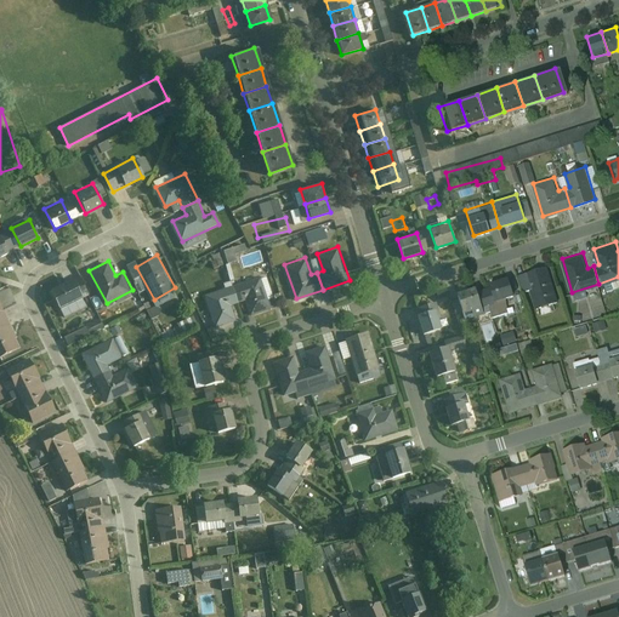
[(535,304),(558,298),(549,262),(517,272),(523,291),(531,289),(535,304)]
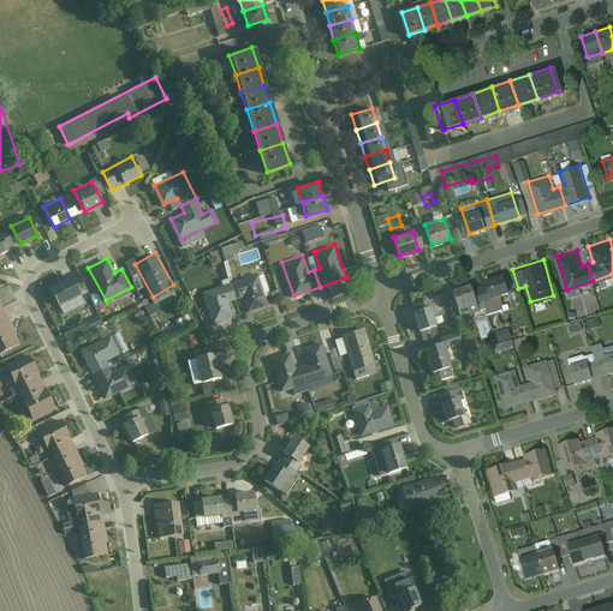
[(491,298),(510,291),(503,271),(483,277),(491,298)]
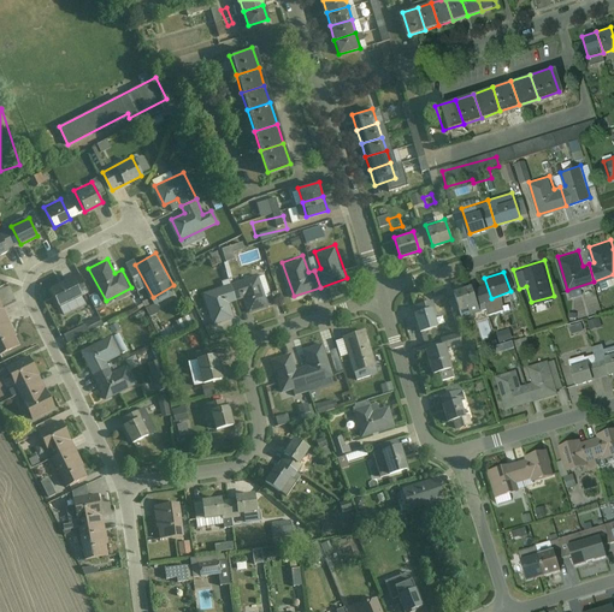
[(58,306),(88,291),(78,273),(49,286),(58,306)]
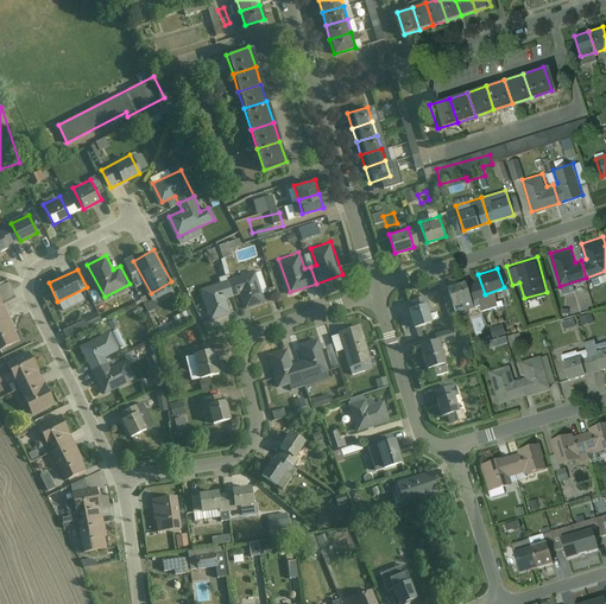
[(246,306),(265,300),(254,269),(228,278),(233,294),(240,292),(246,306)]
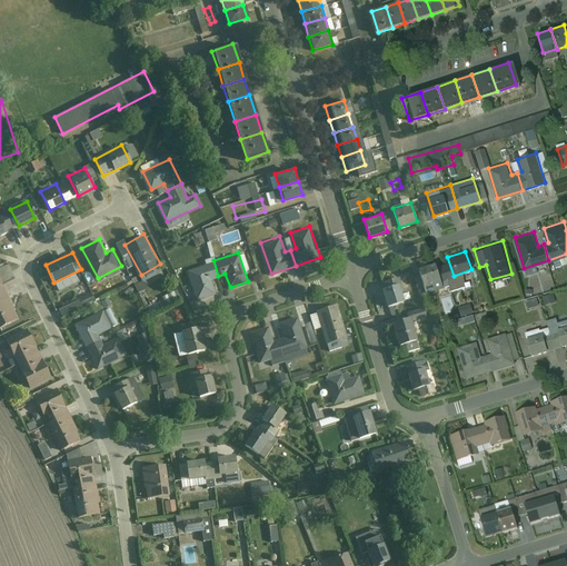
[(218,276),(214,260),(188,269),(198,299),(216,294),(211,278),(218,276)]
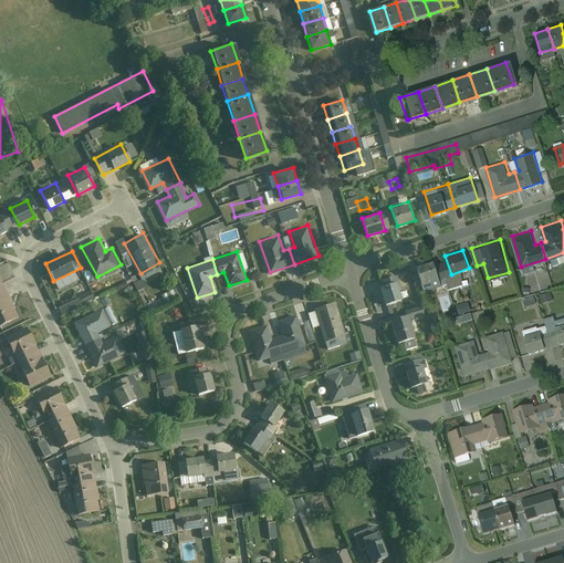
[(420,284),(439,279),(434,260),(415,266),(420,284)]
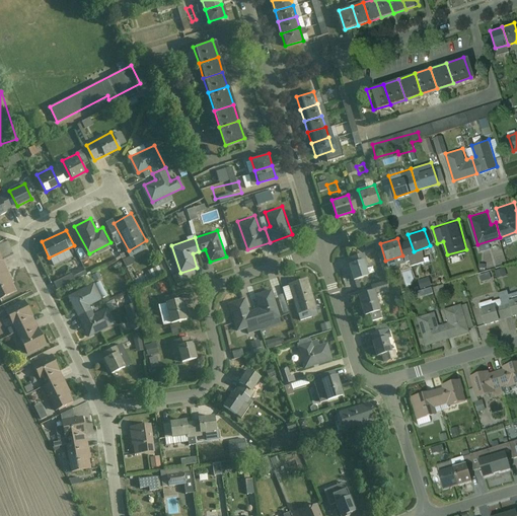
[(141,256),(134,261),(137,267),(144,264),(141,256)]
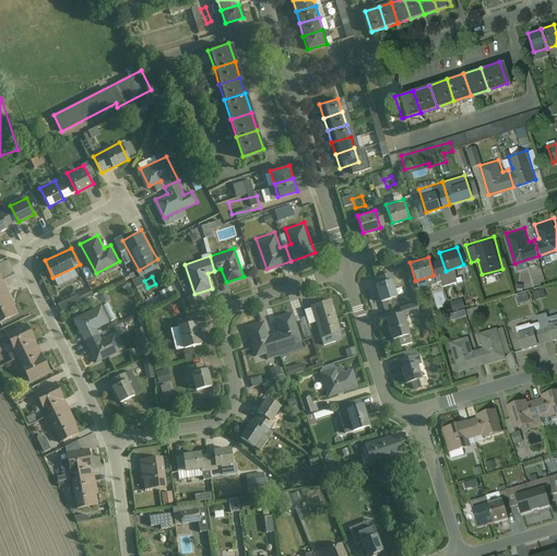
[(379,300),(395,295),(390,278),(372,283),(379,300)]
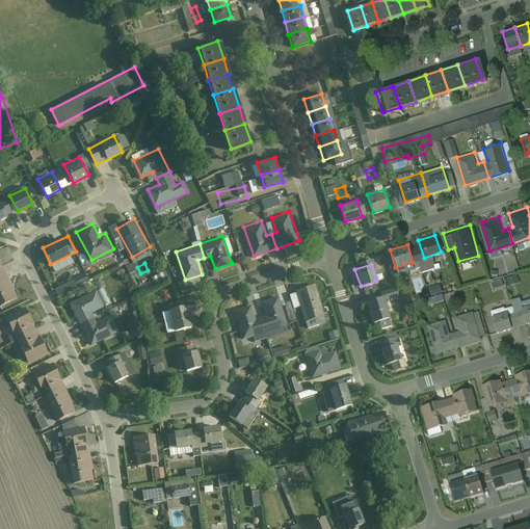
[(174,272),(164,275),(167,286),(178,282),(174,272)]
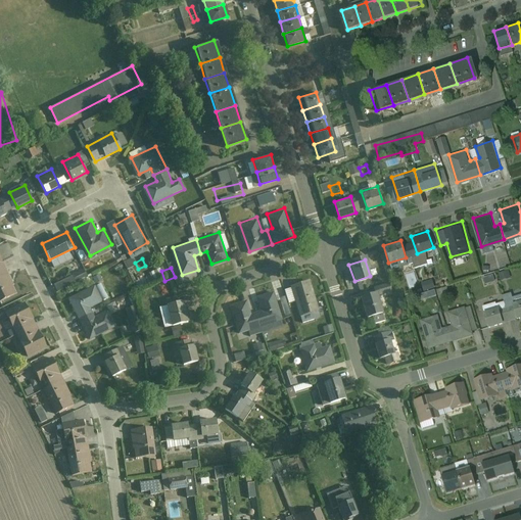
[(0,300),(18,291),(7,269),(0,272),(0,300)]
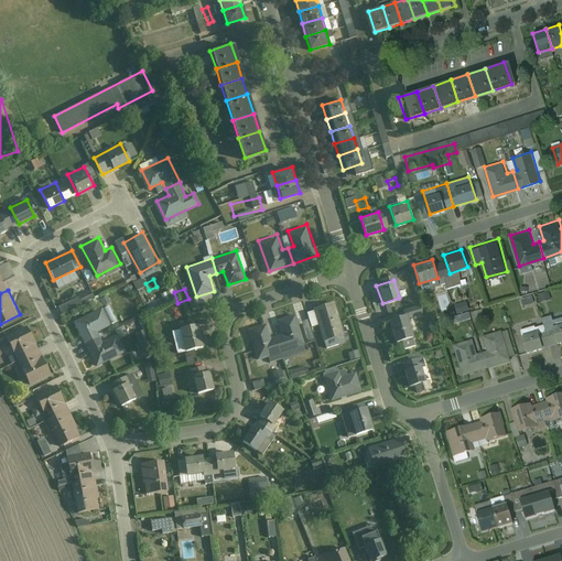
[(325,338),(346,332),(336,299),(315,305),(325,338)]
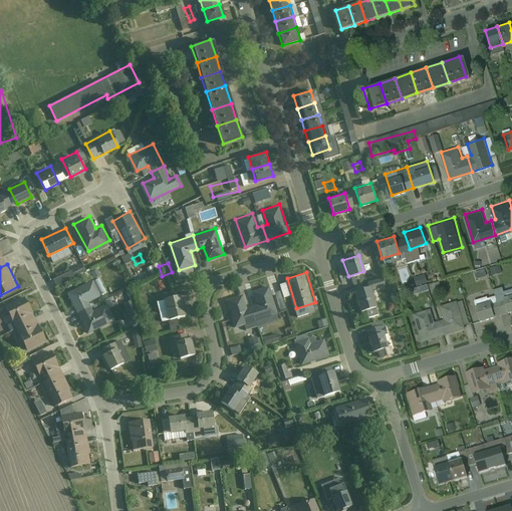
[(68,290),(77,311),(91,305),(88,299),(102,293),(95,278),(68,290)]
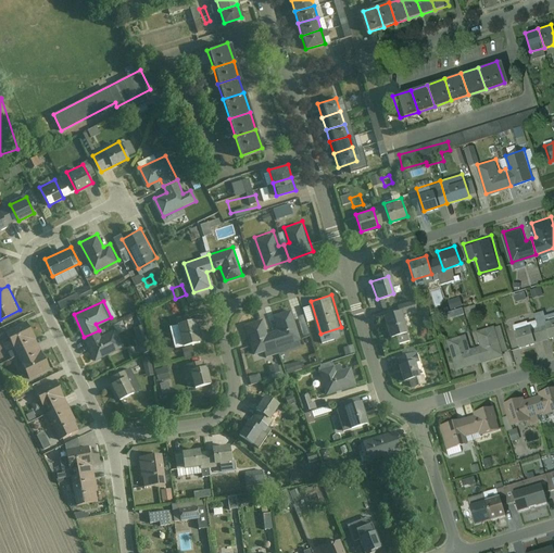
[(477,315),(488,311),(486,304),(475,309),(477,315)]
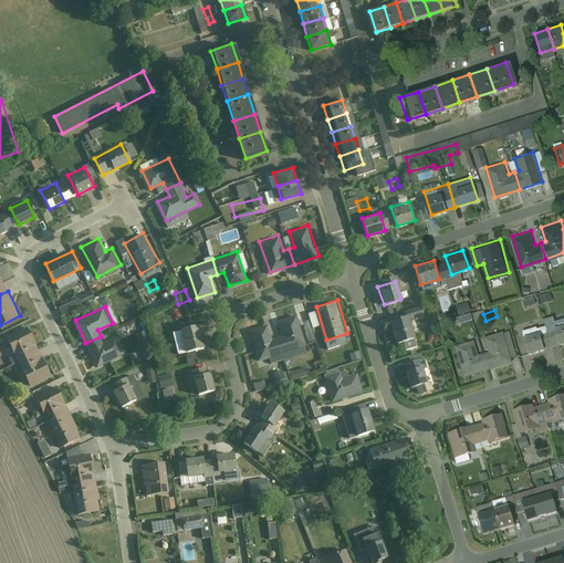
[(285,356),(310,348),(298,311),(273,319),(285,356)]
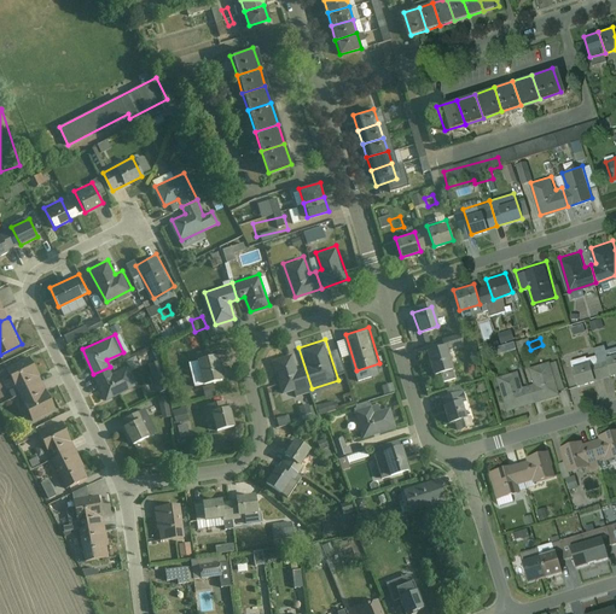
[(430,374),(451,368),(443,343),(423,349),(430,374)]
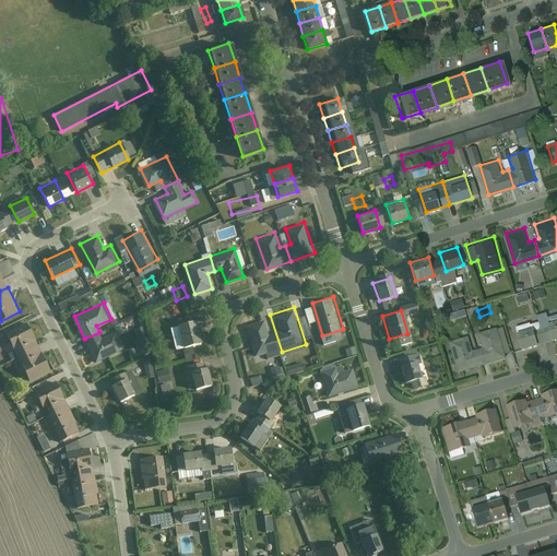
[(553,338),(556,336),(556,312),(546,316),(553,338)]
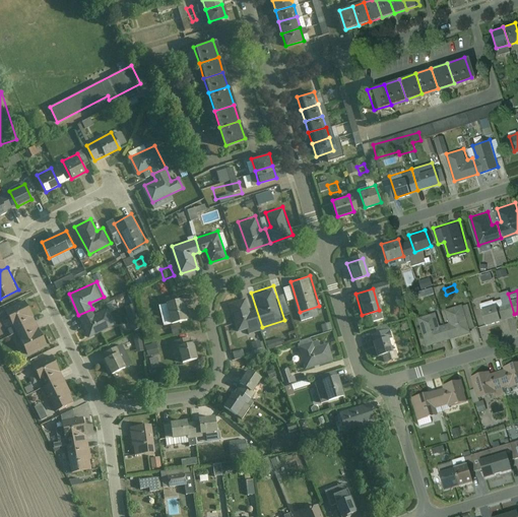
[(262,327),(251,293),(229,300),(240,334),(262,327)]
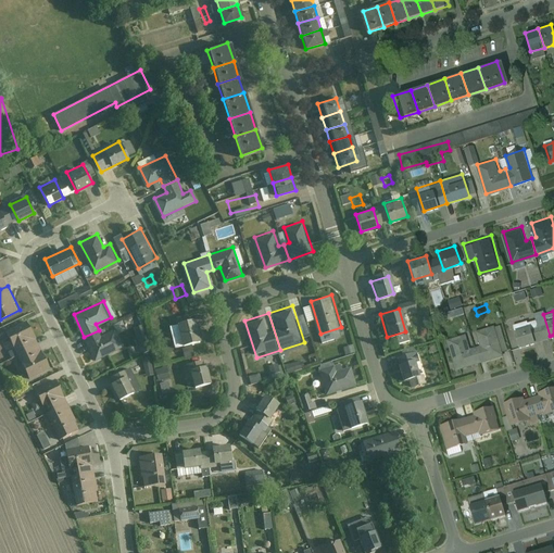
[(181,344),(201,339),(194,317),(176,323),(181,344)]
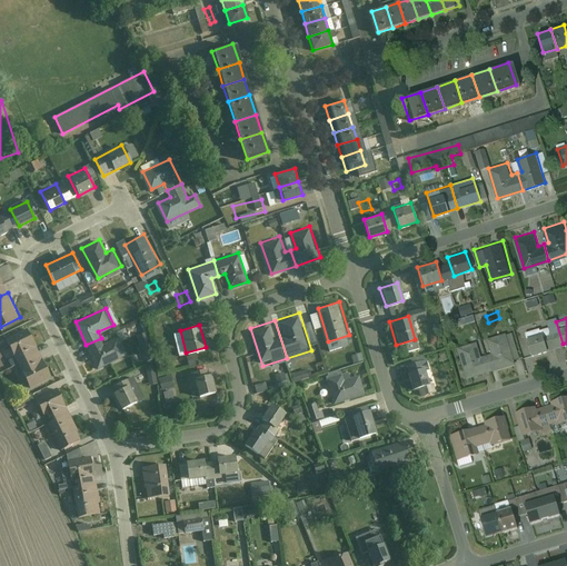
[(530,354),(548,347),(543,328),(525,335),(530,354)]
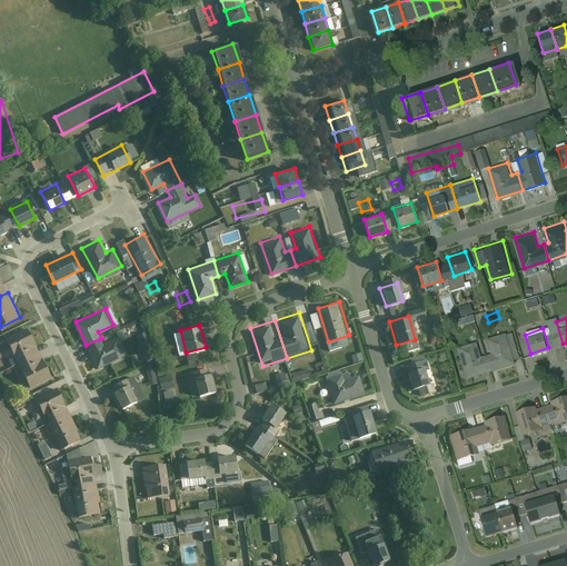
[(7,341),(19,365),(41,354),(29,329),(7,341)]
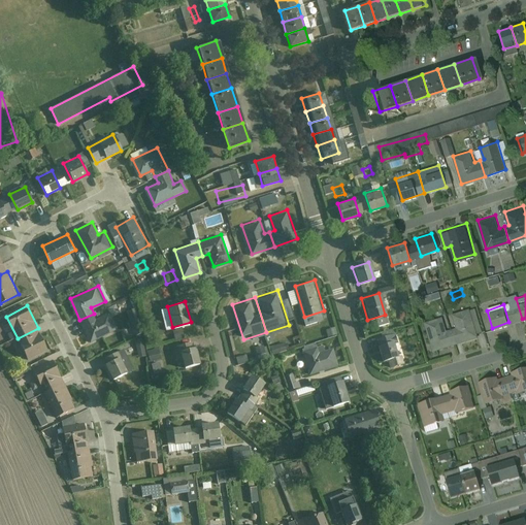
[(456,342),(479,336),(470,307),(448,314),(456,342)]
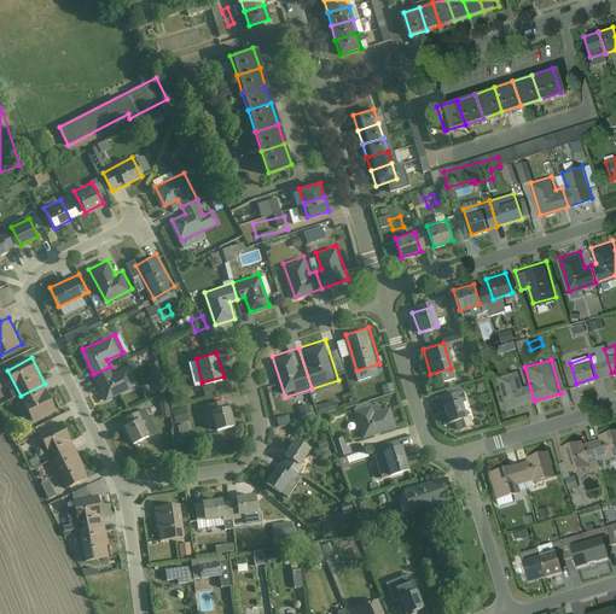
[(105,399),(138,384),(129,363),(112,372),(110,367),(93,374),(105,399)]
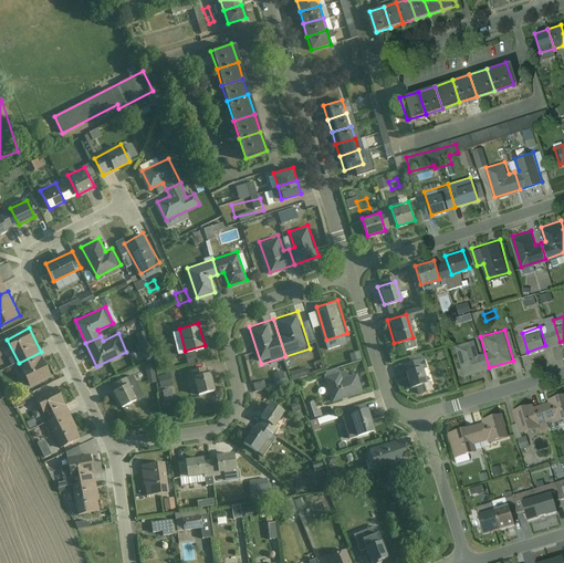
[(489,367),(480,336),(456,344),(465,374),(489,367)]
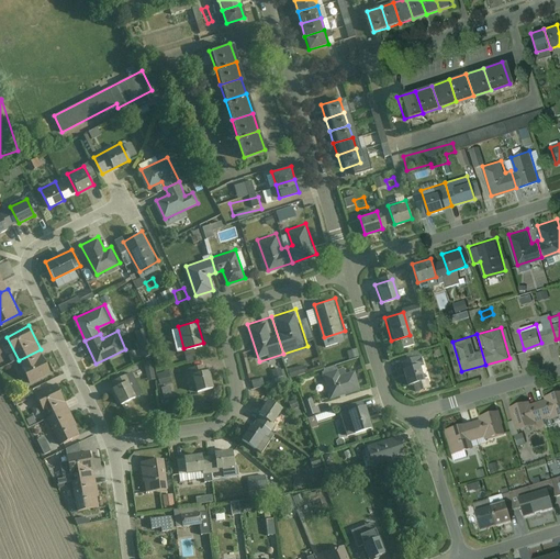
[(30,382),(52,371),(41,349),(19,360),(30,382)]
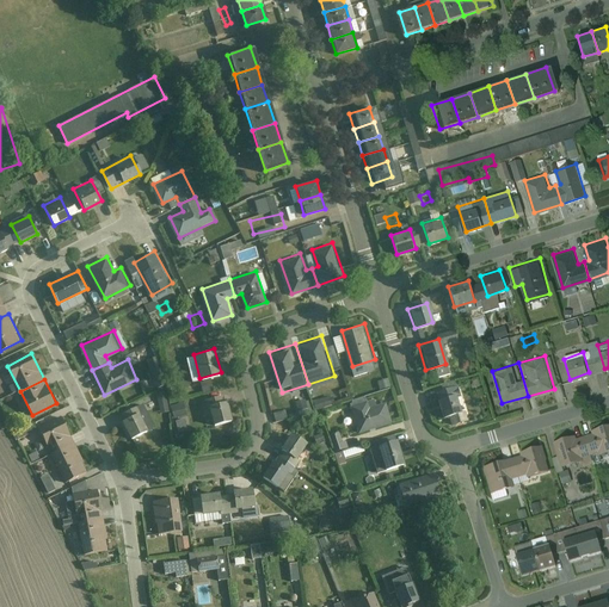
[(170,392),(172,414),(183,413),(180,391),(170,392)]
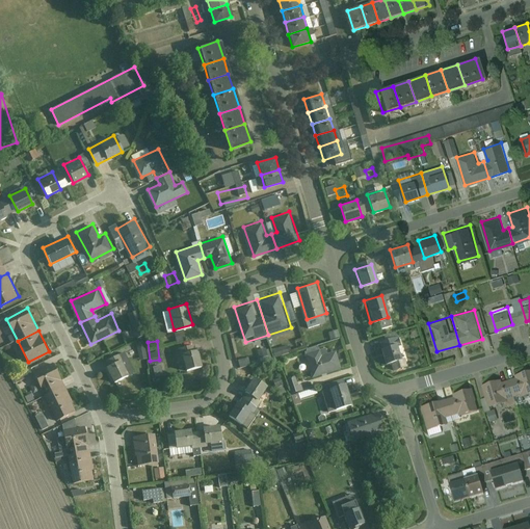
[(214,342),(207,344),(209,351),(216,349),(214,342)]
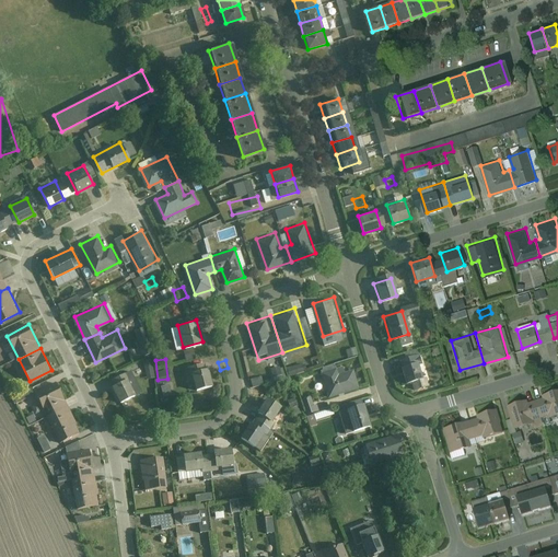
[(329,396),(360,386),(355,368),(346,370),(344,363),(322,370),(329,396)]
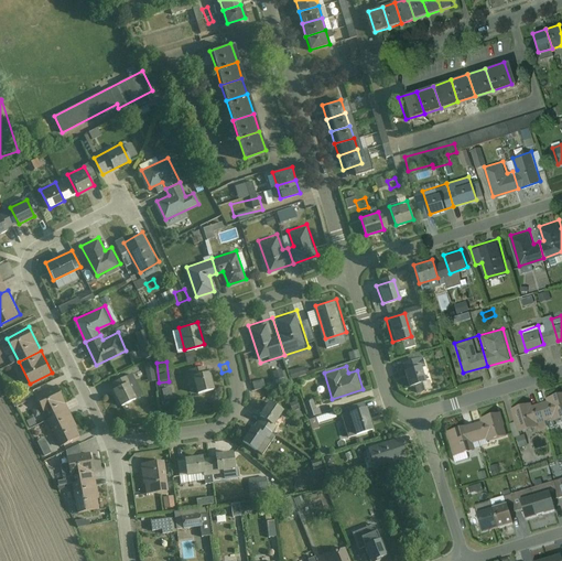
[(407,389),(423,384),(418,367),(401,373),(407,389)]
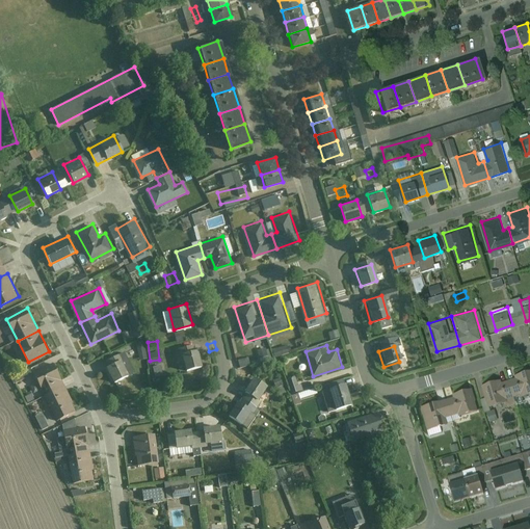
[(267,351),(271,363),(282,360),(277,347),(267,351)]
